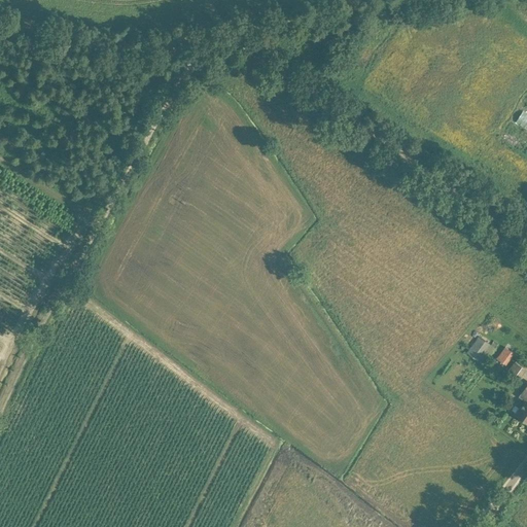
[(508,133),(501,148),(515,154),(522,139),(508,133)]
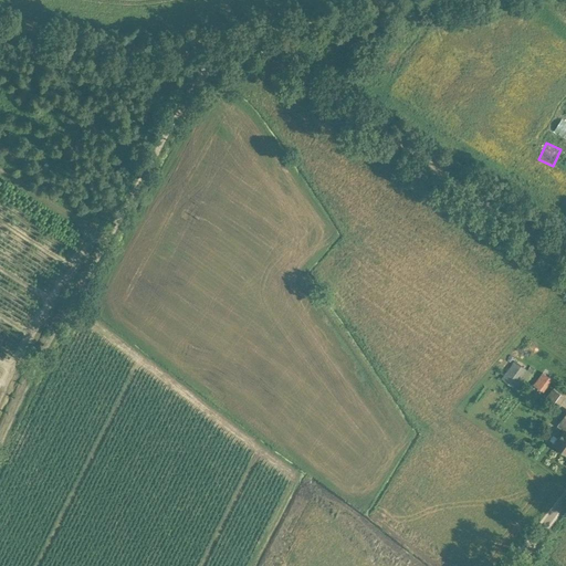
[(524,368),(517,363),(514,360),(501,379),(520,392),(533,374),(524,368)]
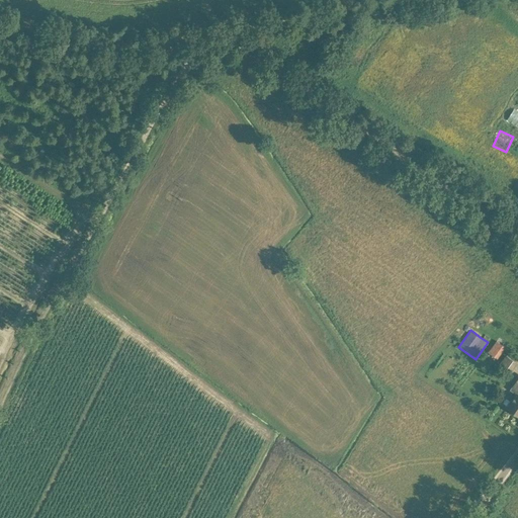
[(497,358),(505,347),(497,341),(489,352),(491,354),(497,358)]
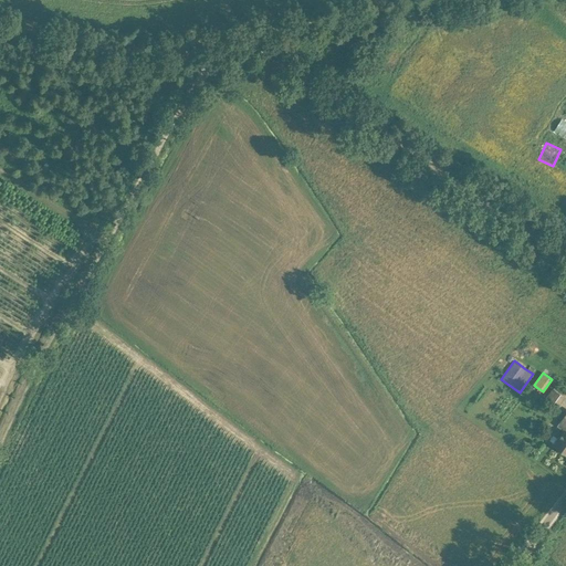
[(565,398),(553,389),(547,398),(558,407),(565,398)]
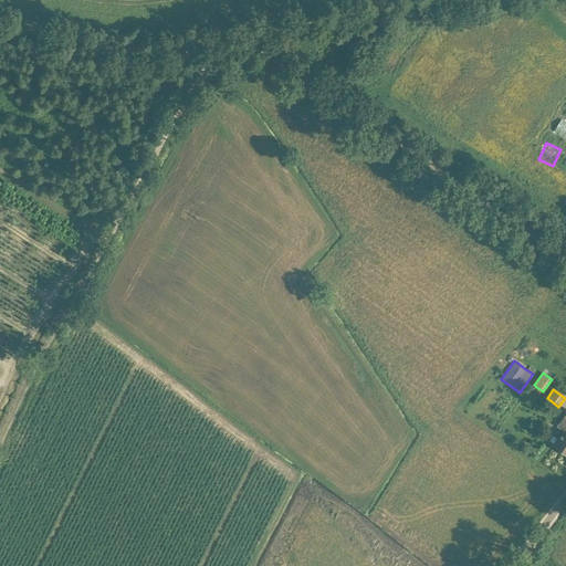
[(565,415),(561,422),(565,426),(565,428),(554,444),(565,453),(565,415)]
